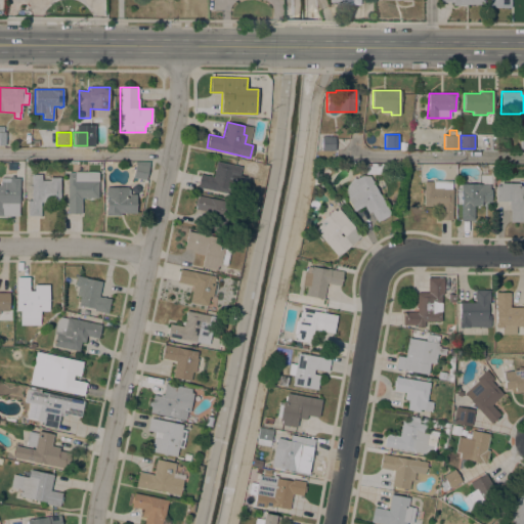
[(320,150),(320,136),(334,136),(334,150),(320,150)]
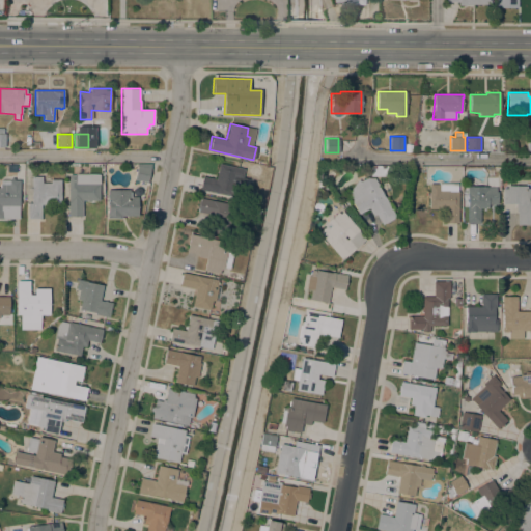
[(7,171),(8,164),(17,165),(17,172),(7,171)]
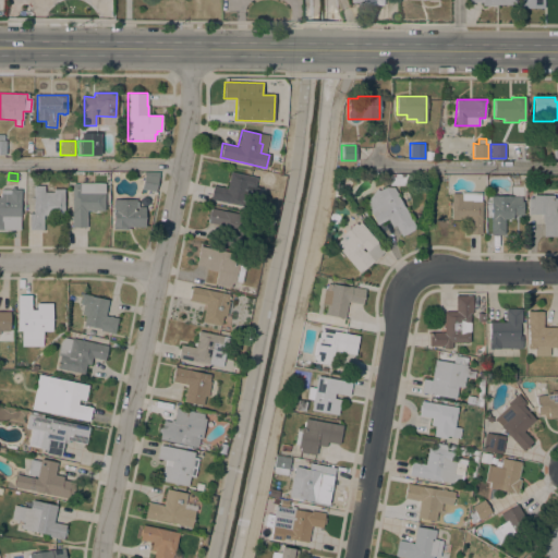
[(155,192),(141,189),(144,174),(143,174),(144,172),(159,173),(155,192)]
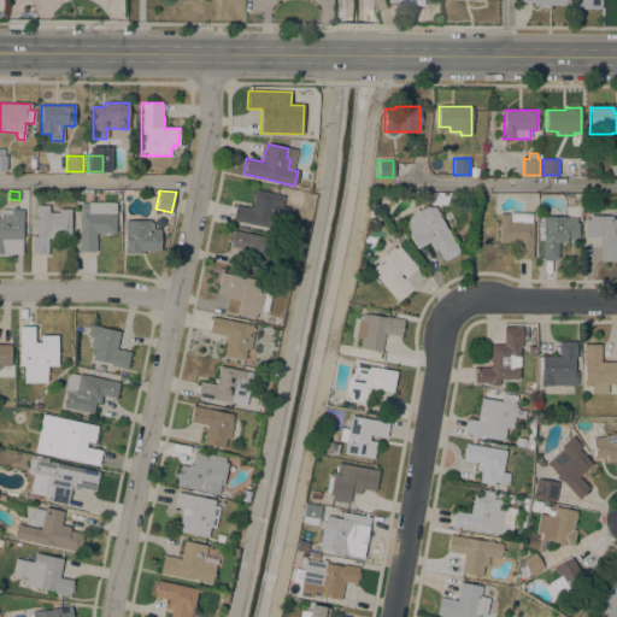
[(235,205),(251,209),(254,191),(283,197),(276,229),(233,221),(235,205)]
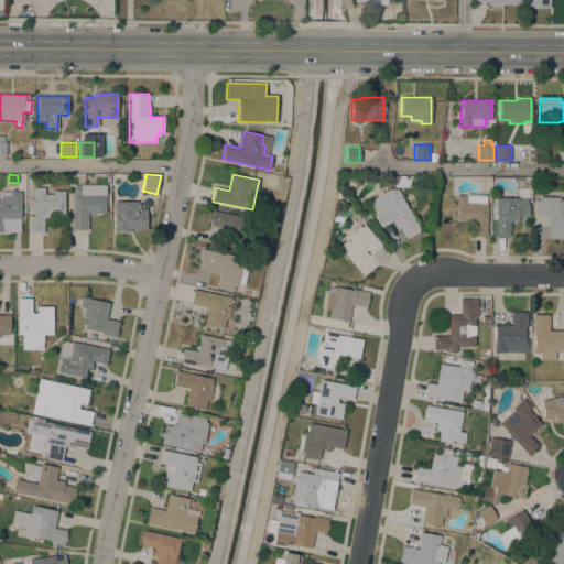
[(419,176),(418,187),(392,187),(392,176),(419,176)]
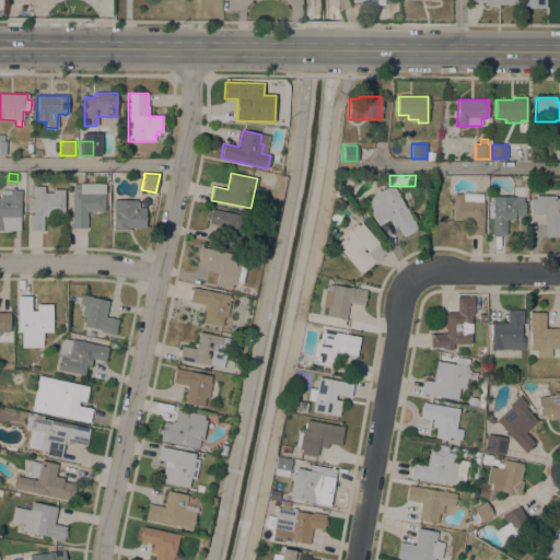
[(80,184),(105,184),(105,211),(86,211),(86,228),(72,228),(72,184),(80,184)]
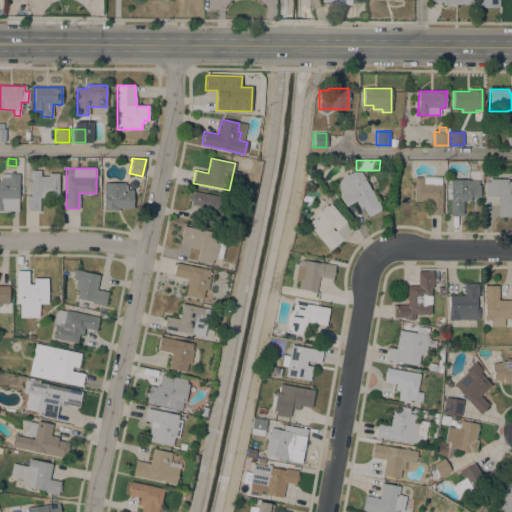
[(41,170),(41,176),(49,176),(49,173),(59,173),(59,197),(40,197),(40,210),(27,210),(28,195),(31,195),(31,170),(41,170)]
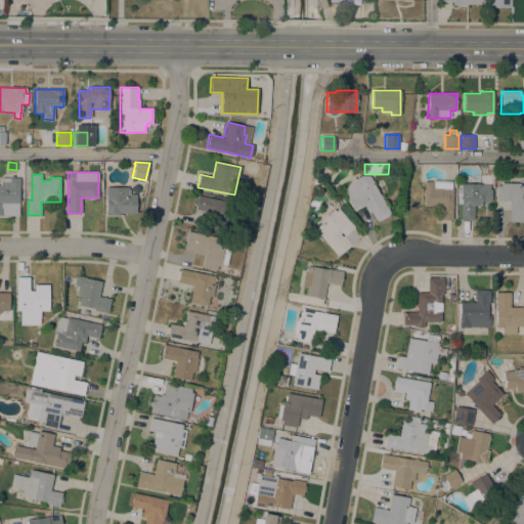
[(391,214),(377,221),(370,211),(367,213),(363,205),(353,211),(346,198),(347,197),(343,190),(352,178),(354,177),(355,179),(361,175),(369,176),(391,214)]
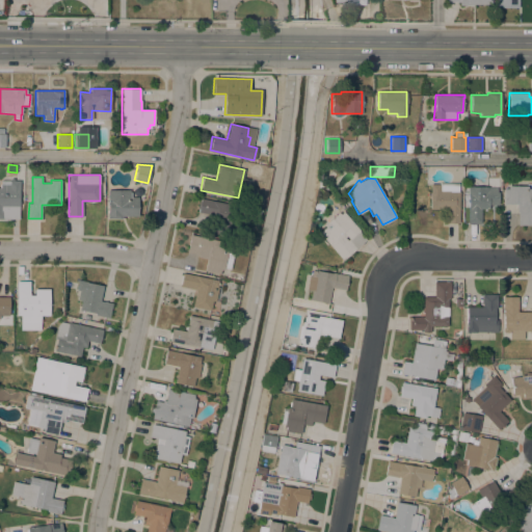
[(20,180),(20,190),(19,190),(19,201),(21,201),(21,205),(19,205),(19,219),(0,219),(0,187),(1,187),(1,181),(20,180)]
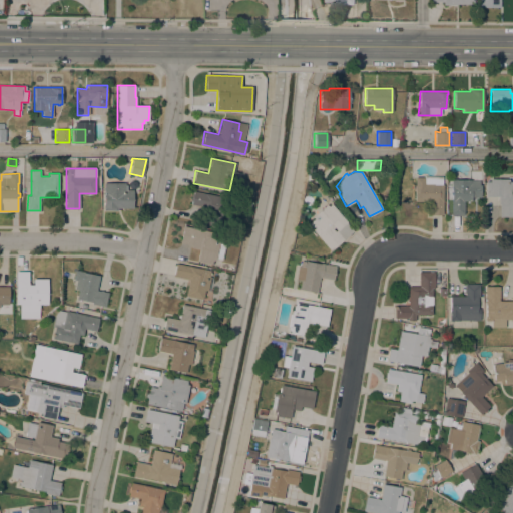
[(424,177),(424,176),(442,176),(442,184),(443,184),(443,215),(430,214),(431,202),(415,201),(415,177),(424,177)]
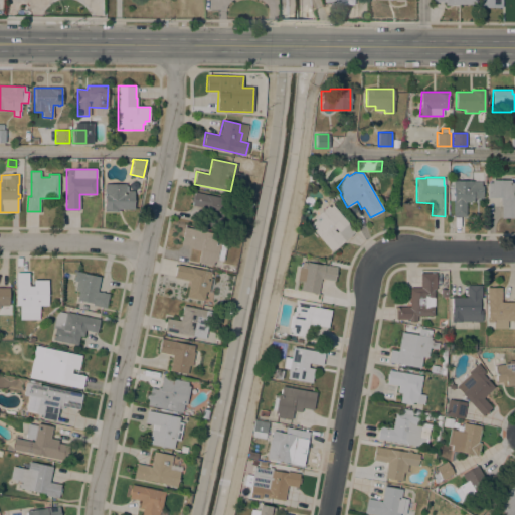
[(473,180),(473,181),(482,181),(482,186),(483,186),(483,198),(473,198),(473,202),(466,202),(466,216),(453,216),(454,180),(473,180)]
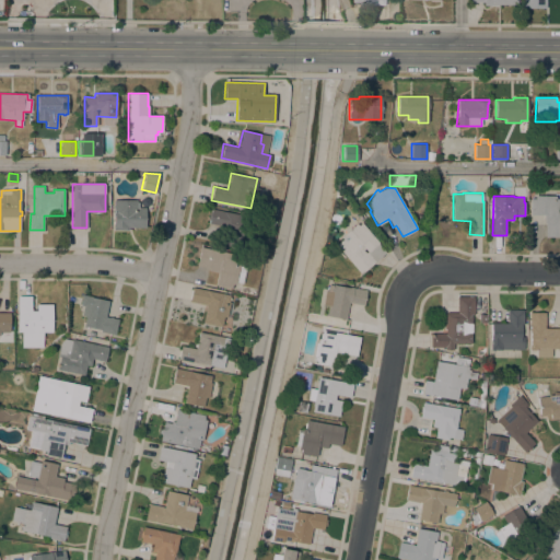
[(559,236),(545,236),(545,223),(544,214),(531,214),(531,198),(535,198),(535,196),(555,196),(556,198),(559,198),(559,236)]
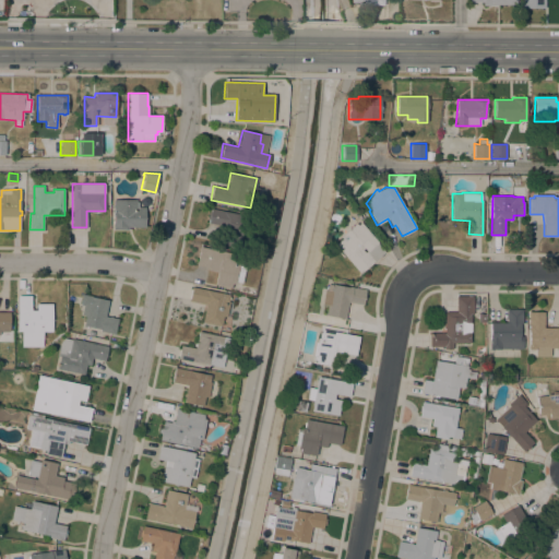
[(137,199),(137,202),(139,202),(139,207),(145,207),(145,227),(128,227),(128,229),(113,229),(114,199),(137,199)]
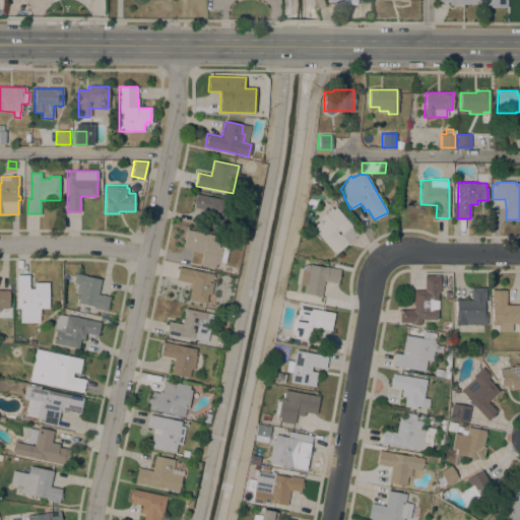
[(222,228),(205,223),(208,210),(193,207),(196,194),(234,202),(230,218),(224,219),(222,228)]
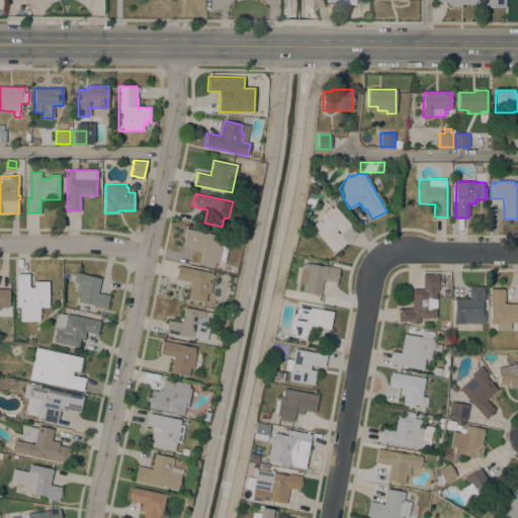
[(350,225),(349,225),(356,233),(333,253),(310,227),(316,222),(315,220),(329,206),(331,208),(334,205),(350,225)]
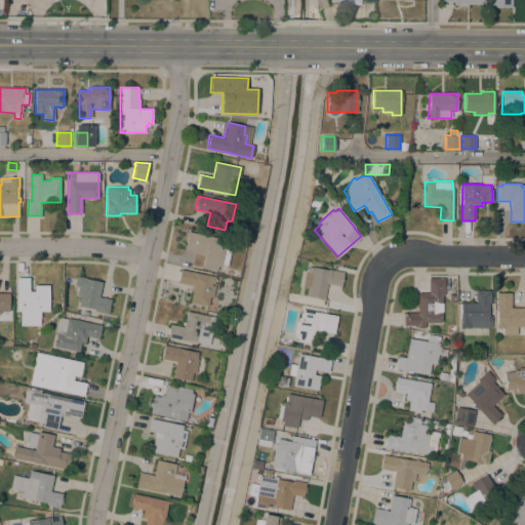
[(226,239),(224,248),(230,249),(227,266),(220,265),(219,267),(217,266),(216,270),(201,267),(204,255),(195,253),(196,251),(185,249),(188,232),(226,239)]
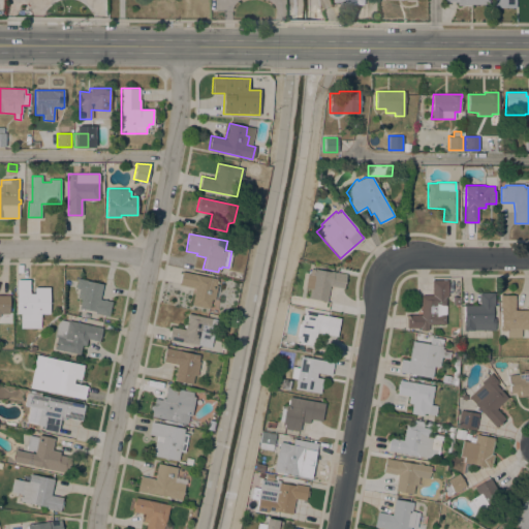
[(346,274),(343,288),(329,285),(327,302),(308,299),(309,288),(305,288),(307,274),(309,275),(310,269),(312,269),(346,274)]
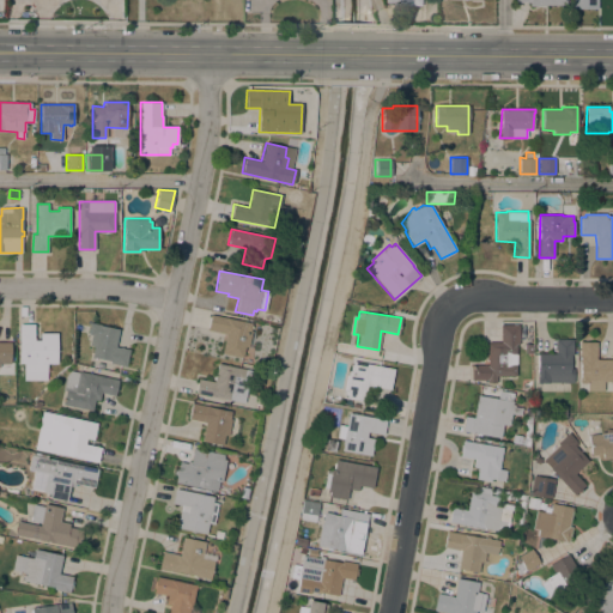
[(252,323),(249,331),(252,331),(248,347),(244,346),(242,358),(222,353),(225,334),(207,331),(211,315),(252,323)]
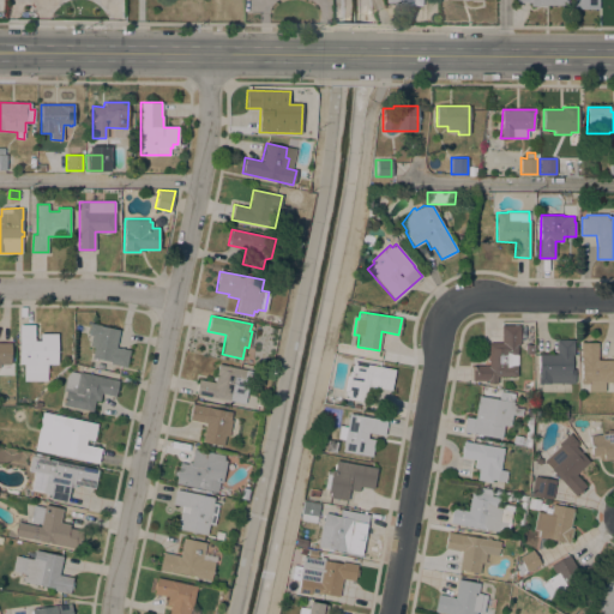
[(30,380),(30,372),(24,372),(24,363),(19,363),(19,324),(35,324),(35,333),(58,333),(56,363),(47,363),(47,372),(42,372),(42,380),(30,380)]
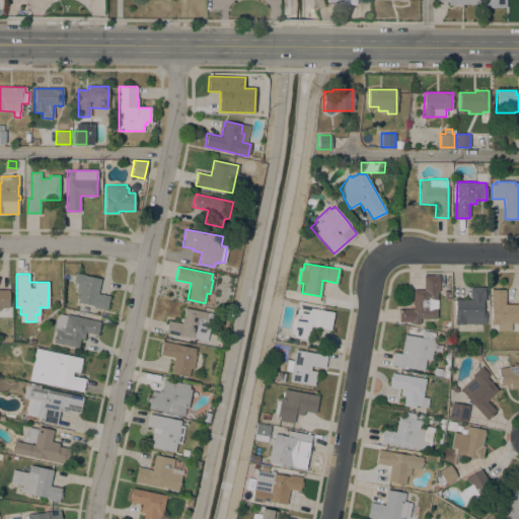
[(100,279),(97,293),(109,296),(106,310),(93,307),(93,305),(77,302),(79,293),(75,292),(77,283),(74,283),(76,274),(100,279)]
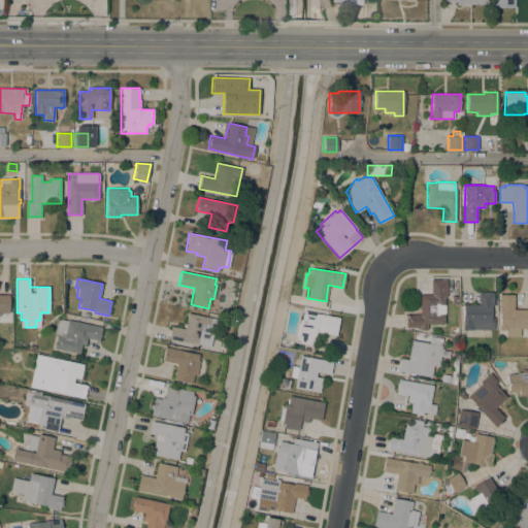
[(444,324),(427,324),(427,330),(420,330),(420,327),(406,327),(406,315),(420,315),(420,295),(431,295),(431,279),(447,279),(447,297),(444,297),(444,324)]
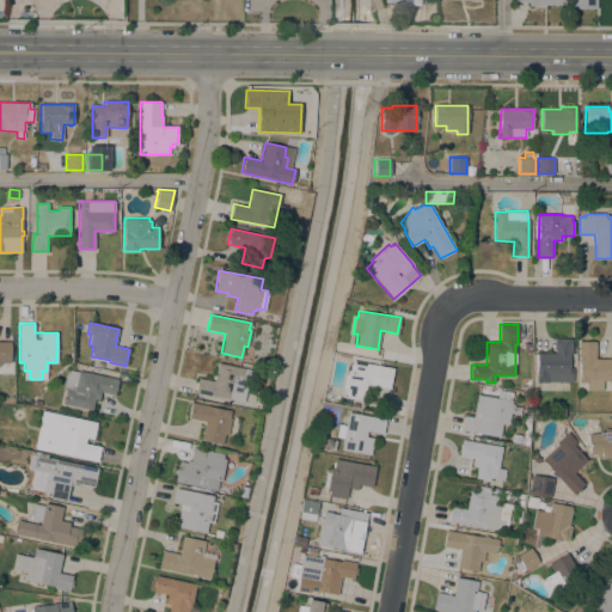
[(548,381),(548,383),(536,383),(536,373),(537,373),(537,353),(555,353),(555,338),(571,338),(571,355),(569,355),(569,360),(571,360),(571,365),(569,365),(569,368),(573,368),(573,381),(548,381)]
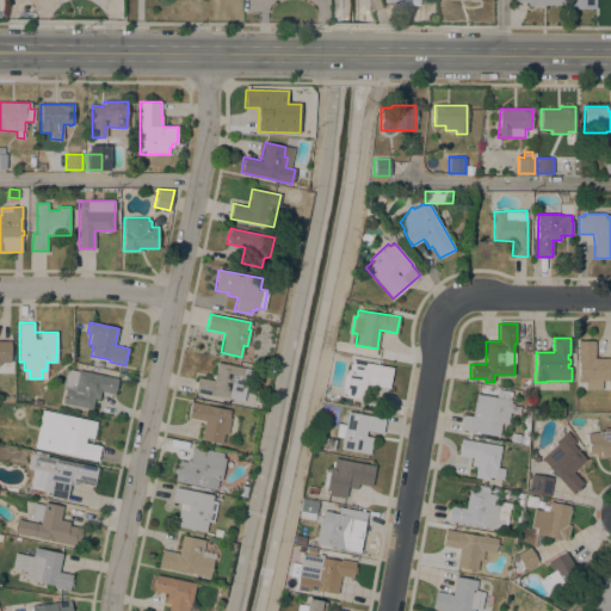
[(594,340),(594,358),(610,358),(610,380),(603,380),(603,383),(585,383),(585,382),(578,382),(578,340),(594,340)]
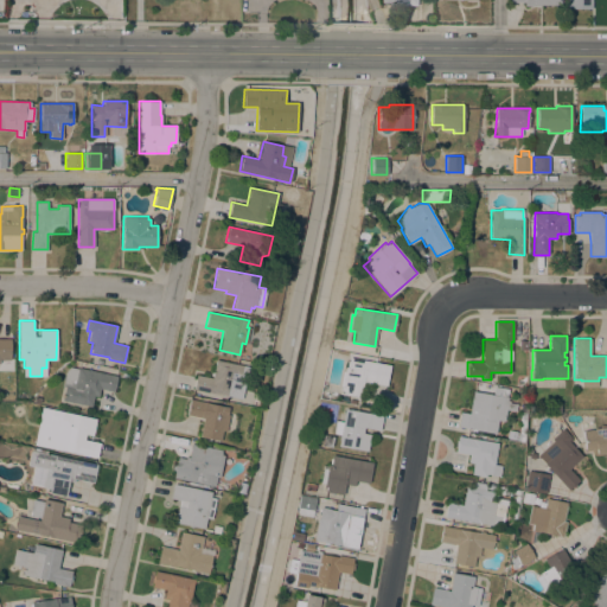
[(0,359),(0,339),(11,339),(11,359),(0,359)]
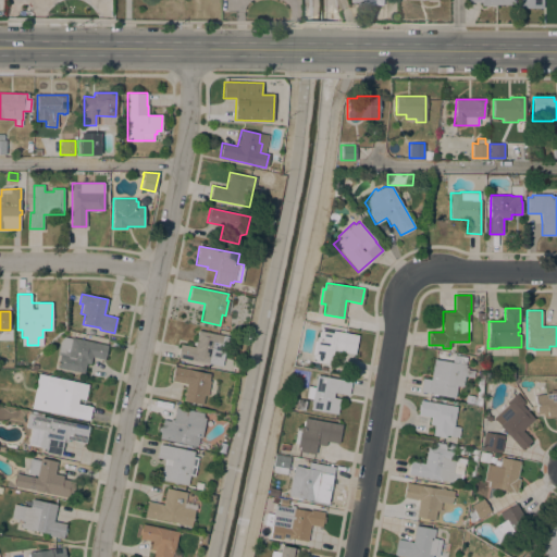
[(358,335),(355,354),(341,351),(341,354),(332,351),(330,364),(314,361),(314,358),(312,357),(316,336),(319,337),(320,329),(358,335)]
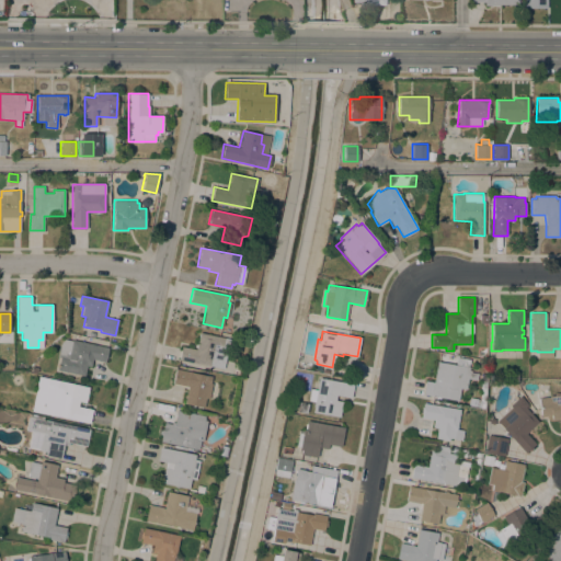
[(236,340),(233,350),(227,348),(222,369),(179,359),(182,346),(196,350),(199,332),(236,340)]
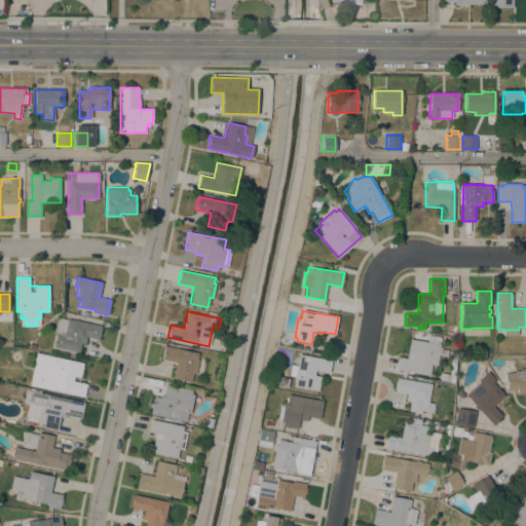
[(68,320),(68,318),(101,326),(101,330),(102,330),(101,336),(100,336),(99,339),(86,336),(85,343),(80,342),(78,352),(53,347),(57,335),(54,335),(54,331),(55,326),(58,321),(61,318),(68,320)]
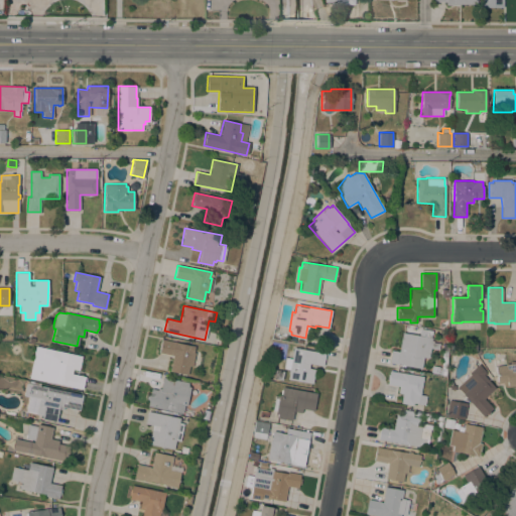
[(421,369),(389,363),(391,351),(398,352),(398,347),(399,347),(402,333),(424,337),(426,330),(431,331),(430,338),(431,338),(430,341),(432,341),(432,342),(439,343),(438,349),(429,348),(427,358),(423,357),(421,369)]
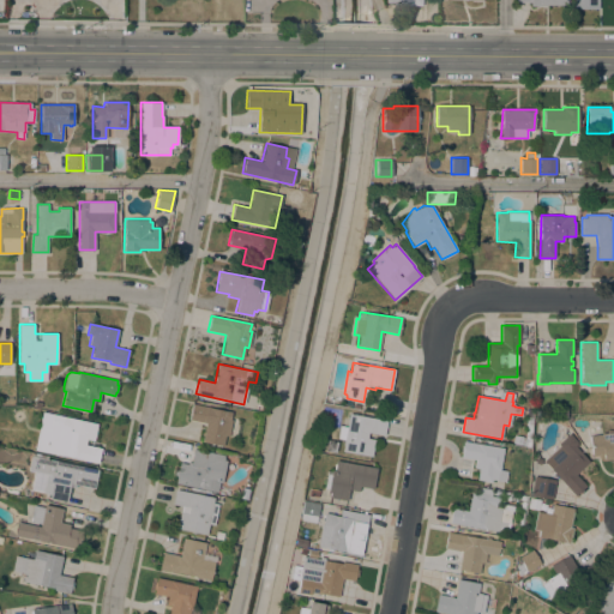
[(232,411),(230,419),(233,420),(229,437),(226,435),(223,446),(202,441),(205,423),(190,419),(192,403),(232,411)]
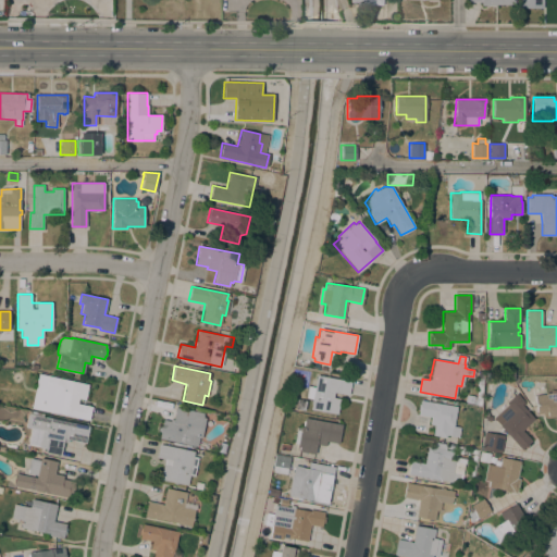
[(88,384),(85,399),(78,398),(77,404),(91,407),(88,420),(32,408),(39,373),(88,384)]
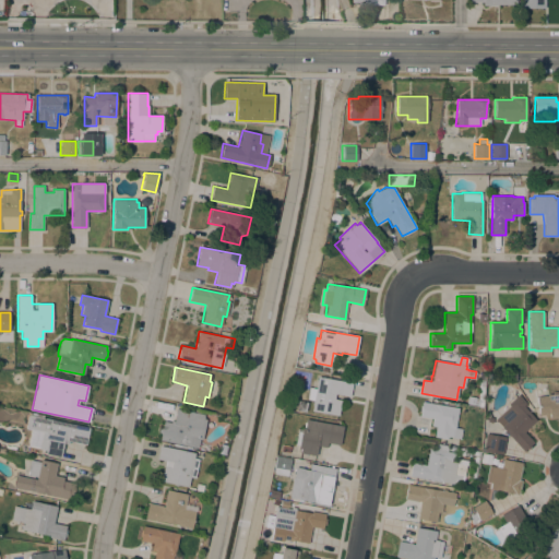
[(352,382),(349,396),(335,393),(334,400),(341,401),(337,416),(311,411),(312,401),(306,399),(308,387),(314,388),(317,377),(352,382)]
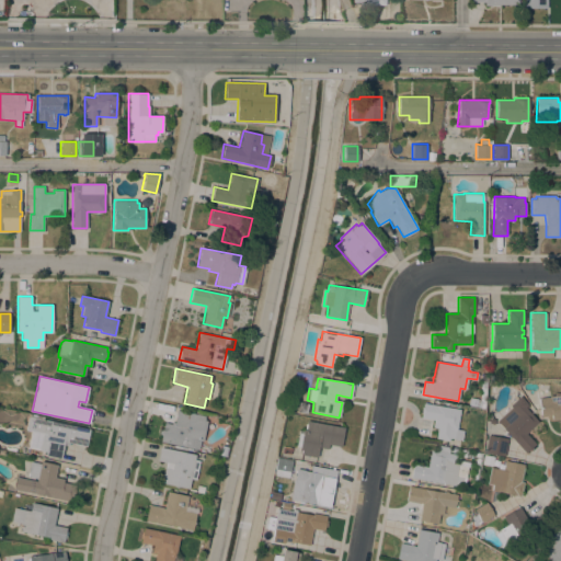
[(469,398),(478,399),(477,404),(479,404),(481,387),(487,387),(484,408),(468,405),(469,398)]
